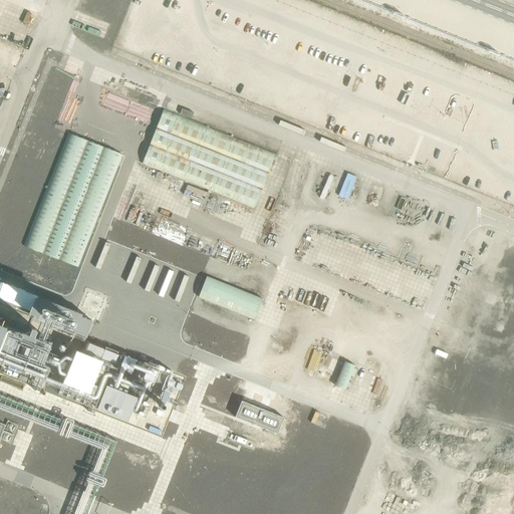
[(165,107),(142,166),(254,211),(277,152),(165,107)]
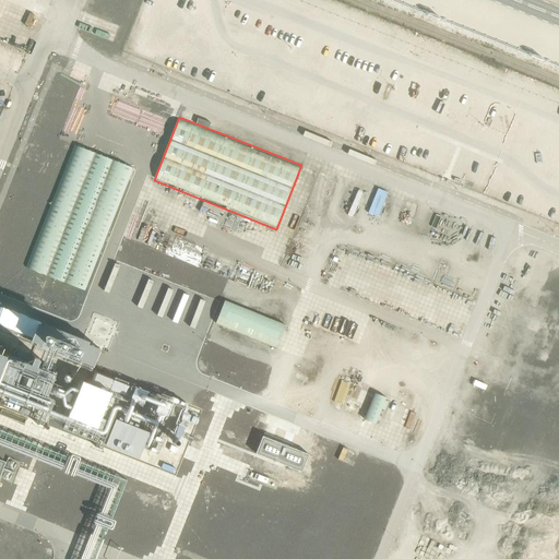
[(74,146),(27,269),(86,292),(133,169),(74,146)]
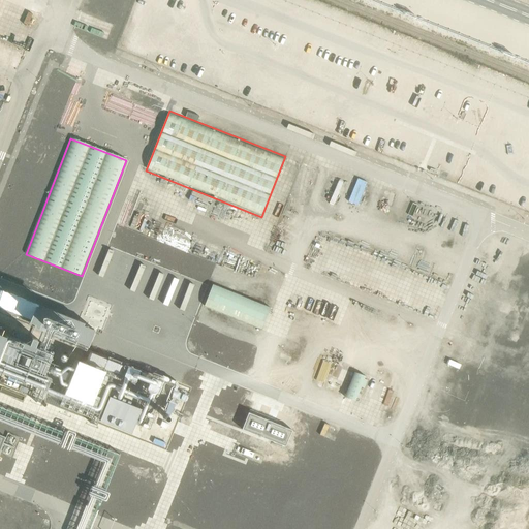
[(303,165),(292,193),(304,197),(314,169),(303,165)]
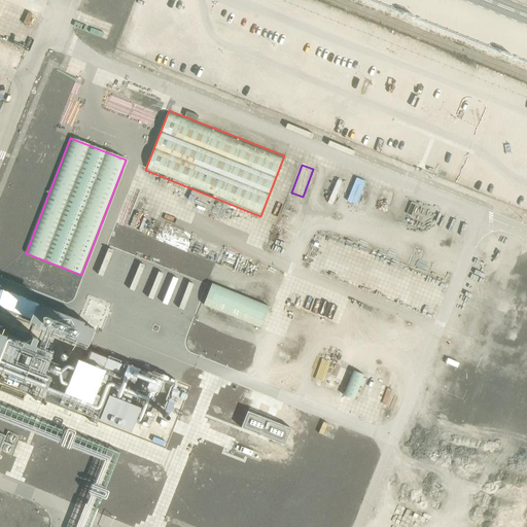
[(347,201),(357,204),(365,180),(356,177),(347,201)]
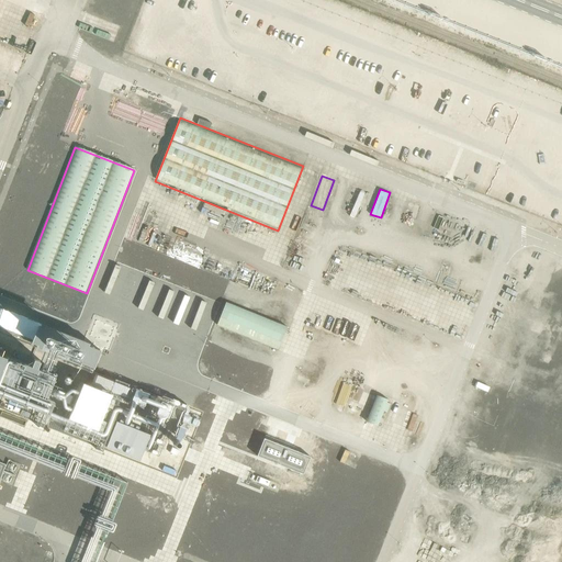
[(544,326),(561,332),(561,283),(559,294),(547,290),(558,258),(543,254),(521,315),(534,319),(542,296),(554,300),(544,326)]
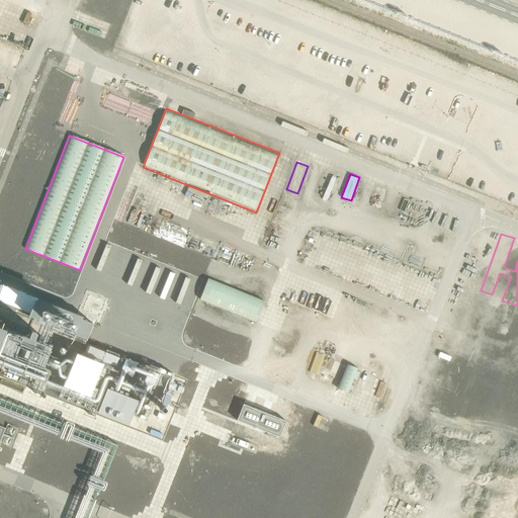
[(208,277),(199,299),(256,323),(265,300),(208,277)]
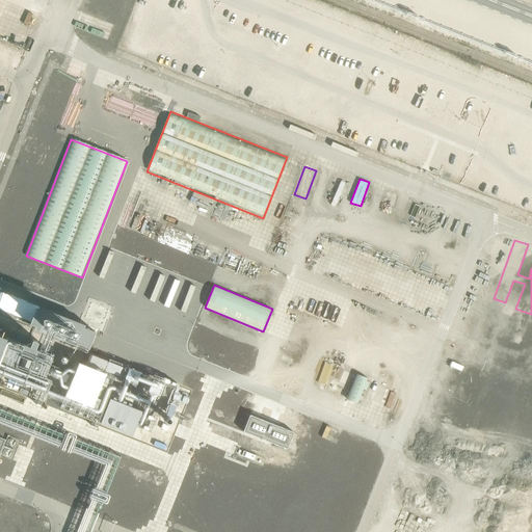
[(515,302),(519,290),(511,289),(508,300),(515,302)]
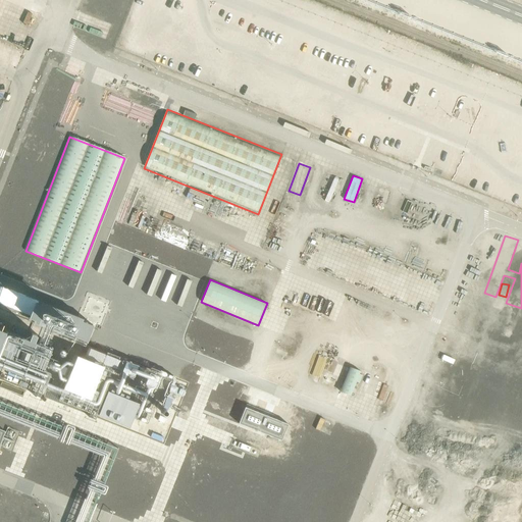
[(454,328),(466,333),(477,305),(466,300),(454,328)]
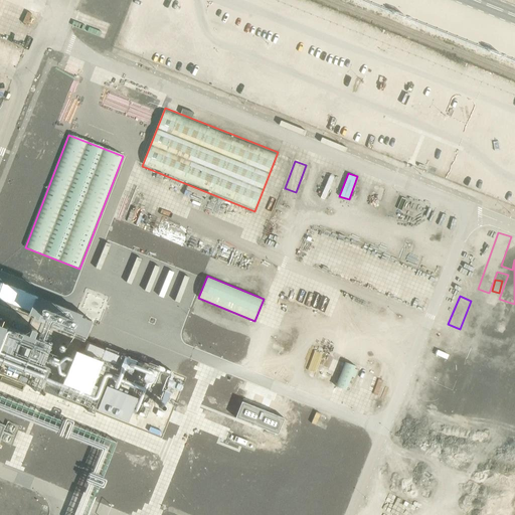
[(187,330),(228,342),(231,332),(225,330),(227,321),(197,311),(195,317),(191,316),(187,330)]
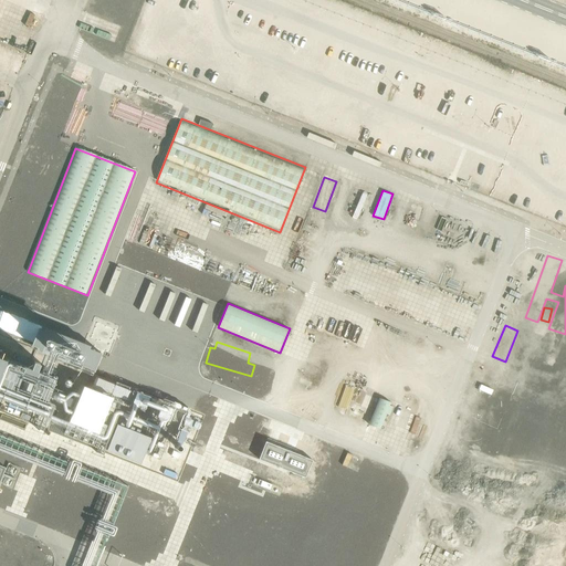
[(0,355),(0,391),(3,394),(6,386),(13,388),(14,383),(10,381),(14,367),(17,360),(0,355)]
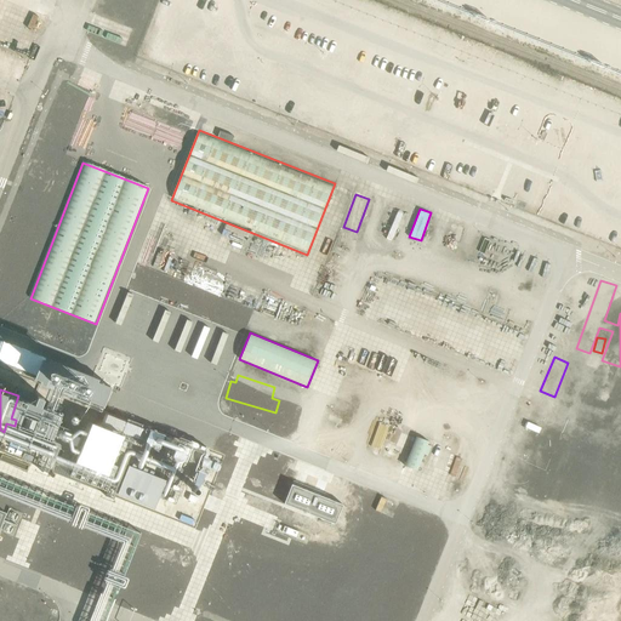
[(138,437),(143,423),(103,409),(100,420),(107,422),(109,417),(119,421),(115,429),(138,437)]
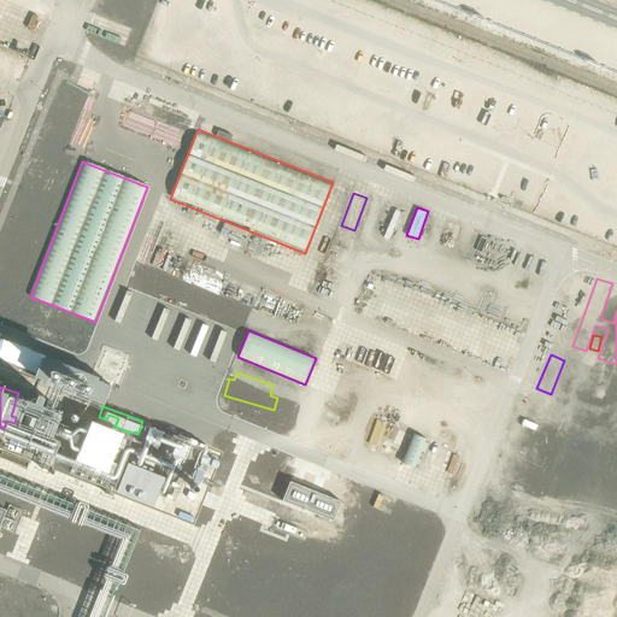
[(415,470),(425,441),(412,436),(401,465),(415,470)]
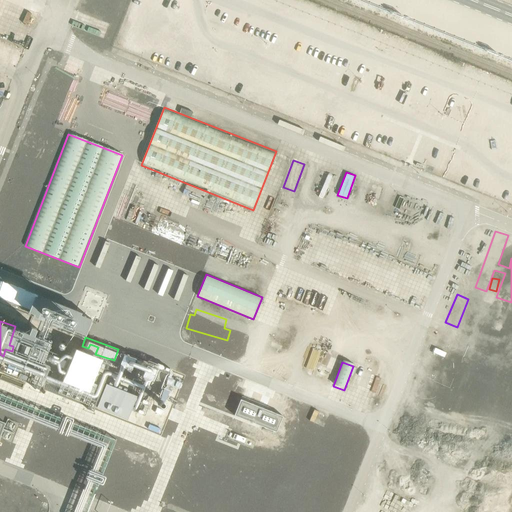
[(362,372),(357,383),(369,387),(373,376),(362,372)]
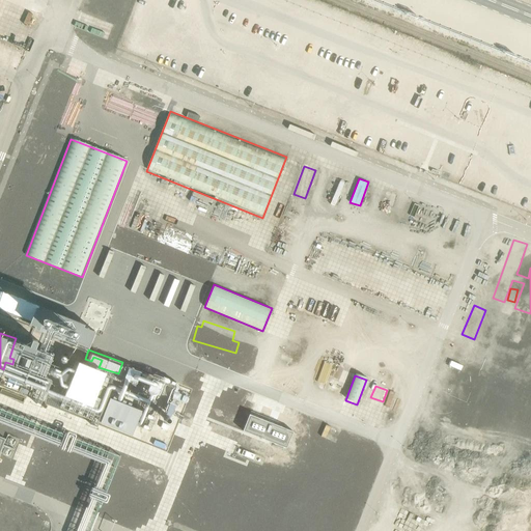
[(101,423),(133,436),(142,410),(110,397),(101,423)]
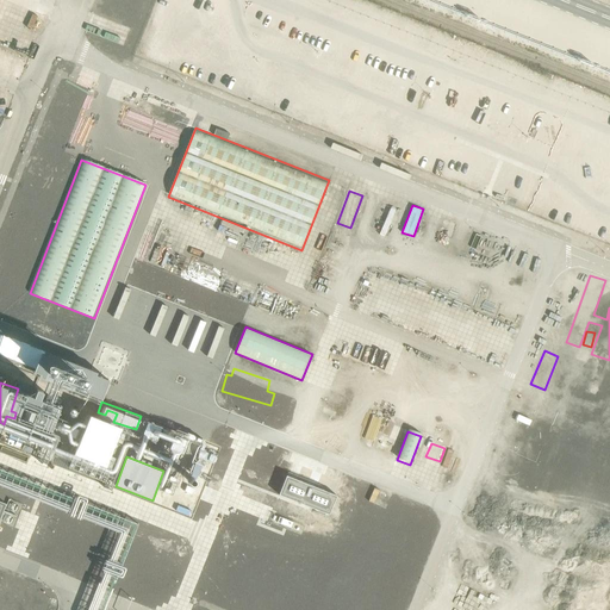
[(287,474),(279,493),(329,514),(337,495),(287,474)]
